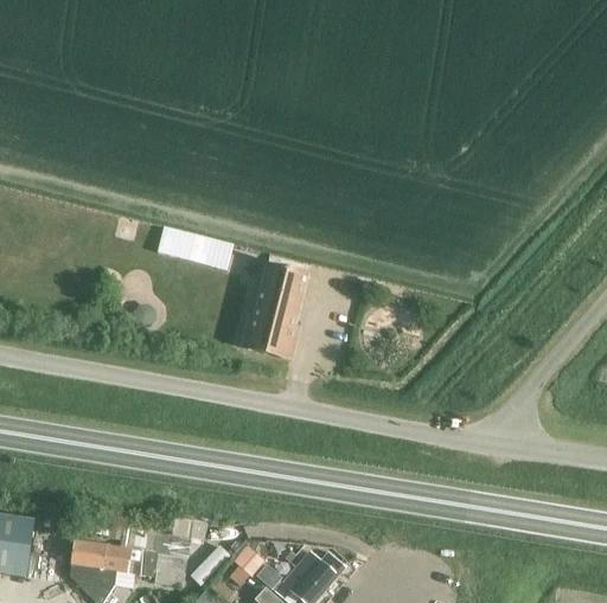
[(189,260),(227,270),(234,245),(196,235),(189,260)]
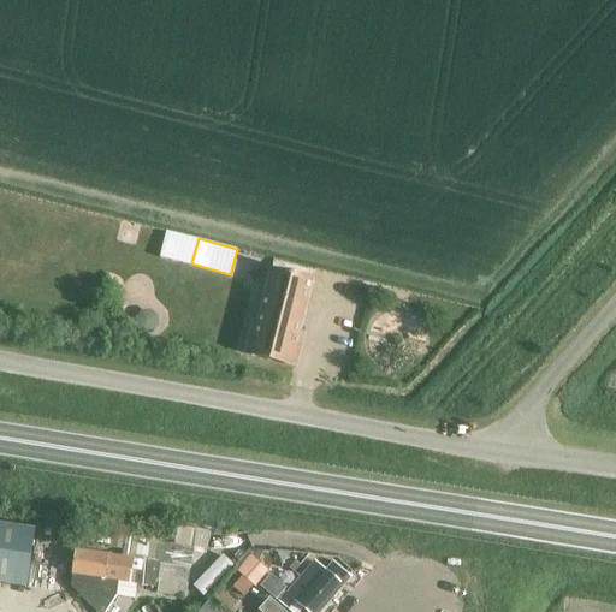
[(248,321),(240,354),(290,366),(298,334),(294,333),(308,279),(266,267),(252,322),(248,321)]
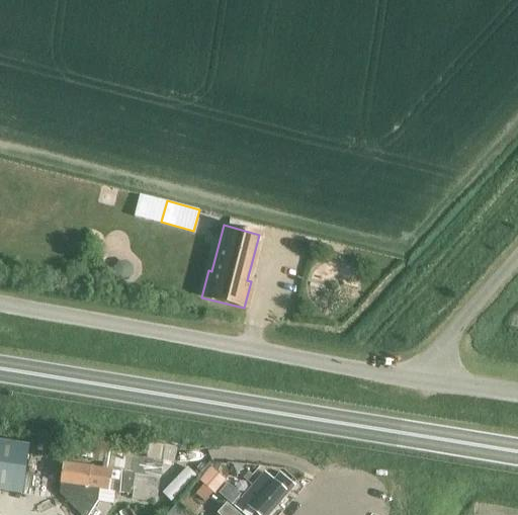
[(46,437),(44,450),(54,452),(57,439),(46,437)]
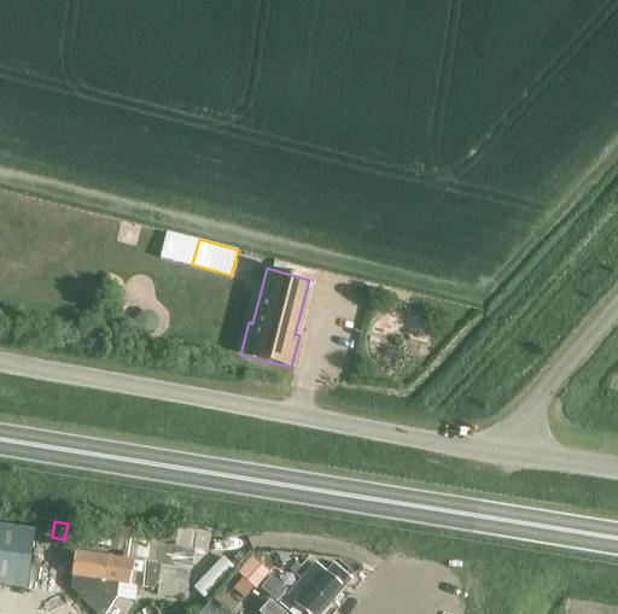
[(80,522),(77,537),(86,538),(86,533),(99,536),(100,526),(80,522)]
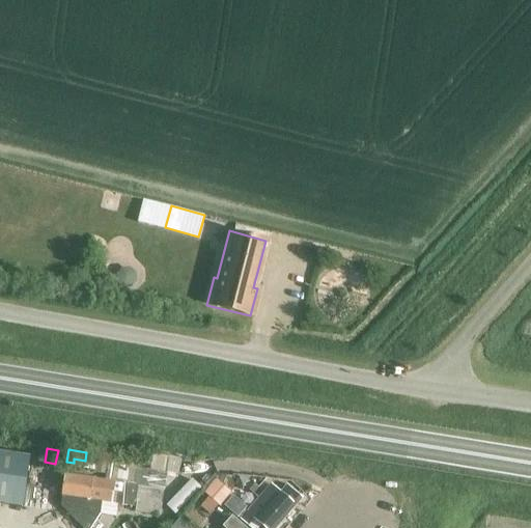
[(30,455),(0,450),(0,501),(22,505),(30,455)]
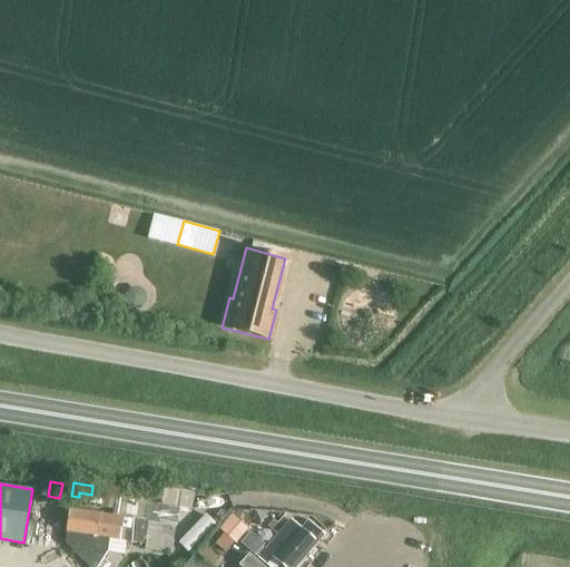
[(145,534),(174,539),(174,534),(175,534),(179,506),(144,501),(141,518),(126,516),(126,517),(121,517),(121,514),(69,506),(65,540),(90,566),(96,566),(107,550),(109,537),(118,538),(119,530),(125,530),(124,539),(143,541),(146,520),(147,520),(145,534)]
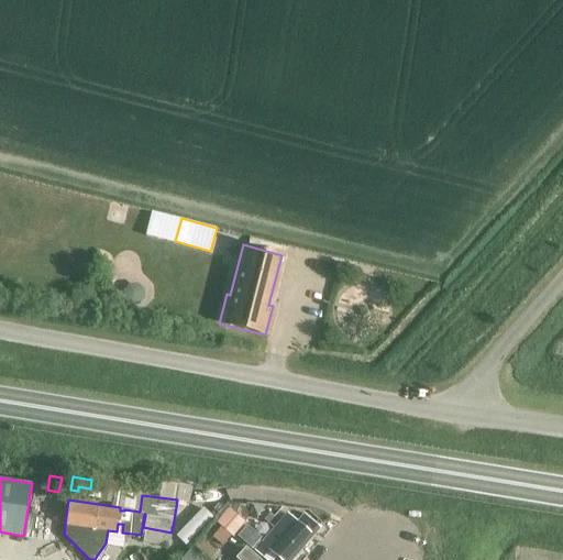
[(233,535),(245,520),(229,506),(222,514),(219,511),(213,517),(233,535)]
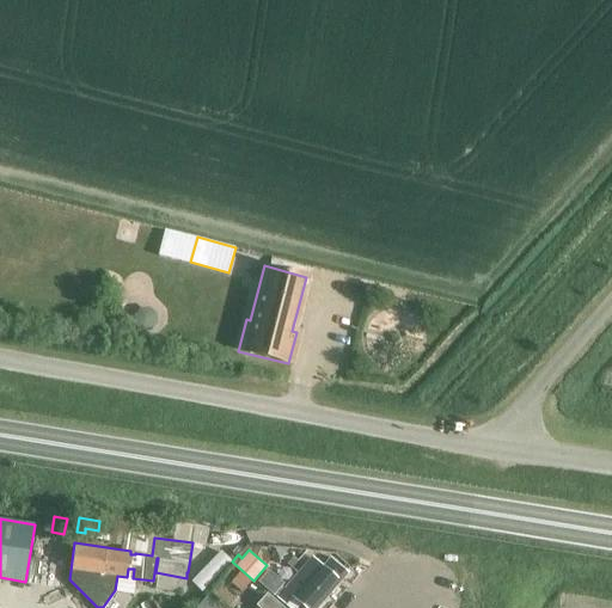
[(325,558),(322,563),(311,554),(294,573),(305,582),(320,595),(341,571),(325,558)]
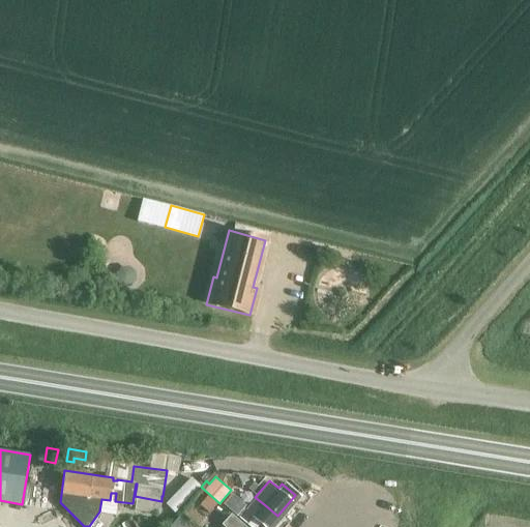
[(267,526),(277,516),(264,504),(255,497),(238,517),(249,526),(267,526)]
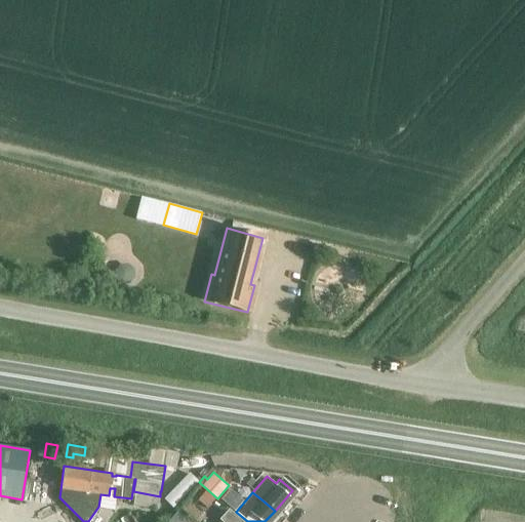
[(203,511),(189,499),(182,508),(197,519),(196,520),(198,521),(199,521),(206,514),(203,512),(203,511)]
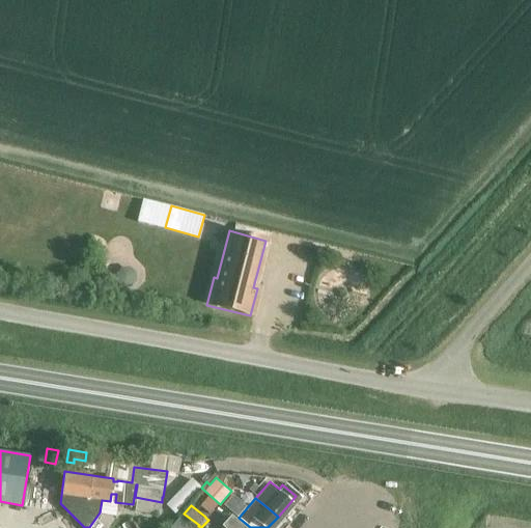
[(182,527),(188,522),(180,516),(173,523),(178,527),(182,527)]
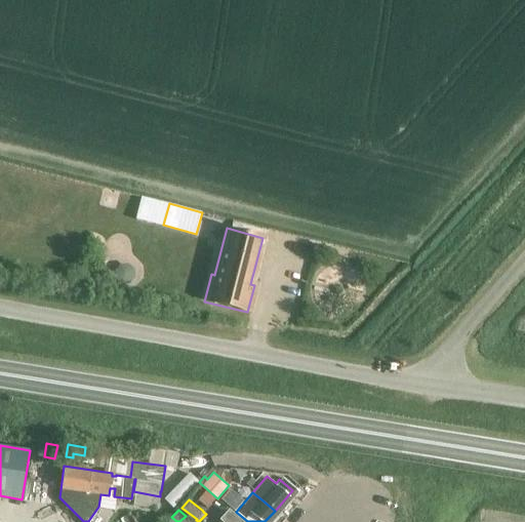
[(239,521),(227,511),(217,521),(218,521),(239,521)]
